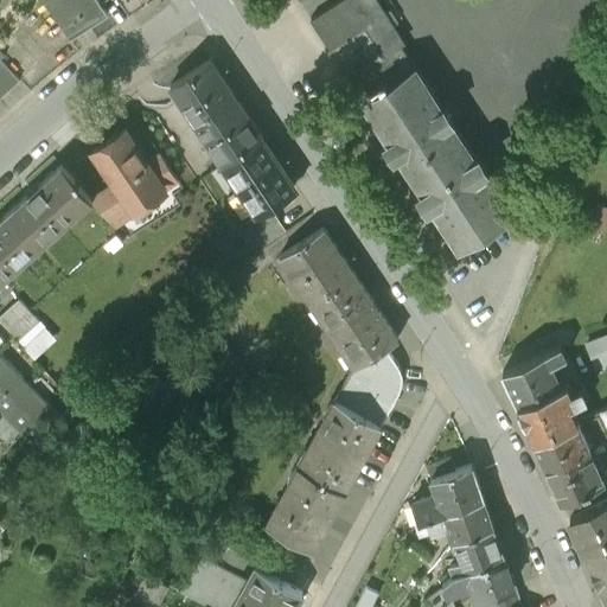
[(106,16),(95,0),(42,0),(69,39),(106,16)]
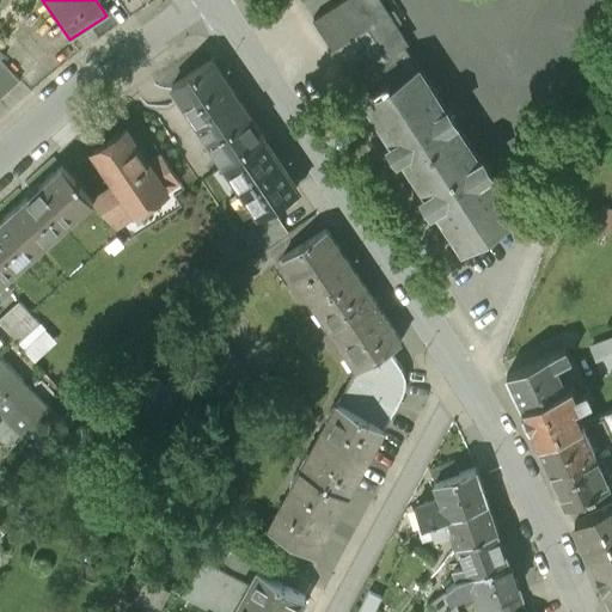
[(344,0),(313,22),(367,102),(418,67),(374,0),(344,0)]
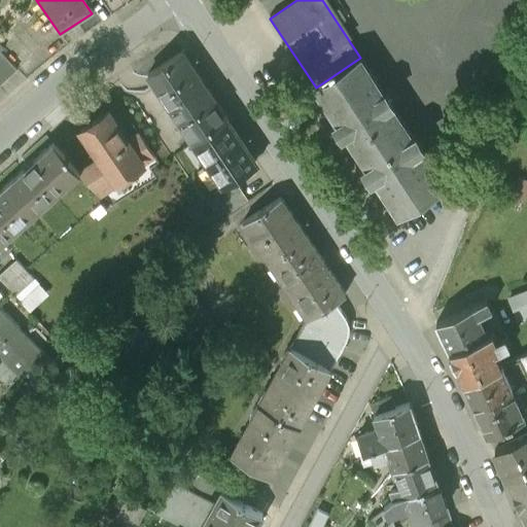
[(0,83),(16,69),(0,51),(4,47),(0,43),(0,83)]
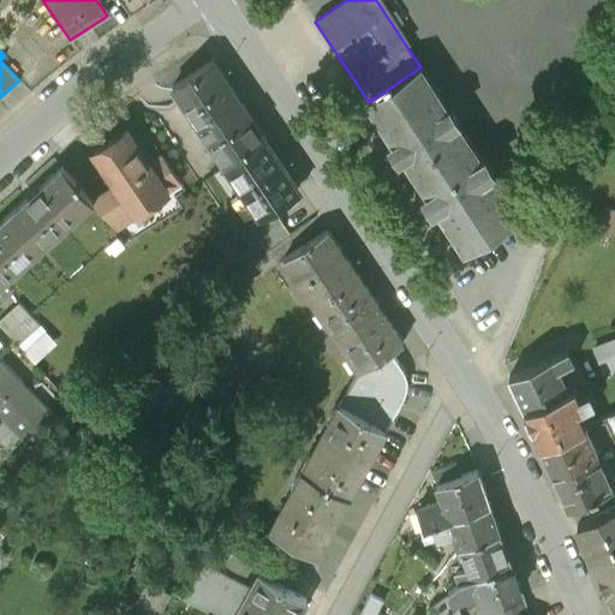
[(264,141),(213,61),(172,89),(225,167),(264,141)]
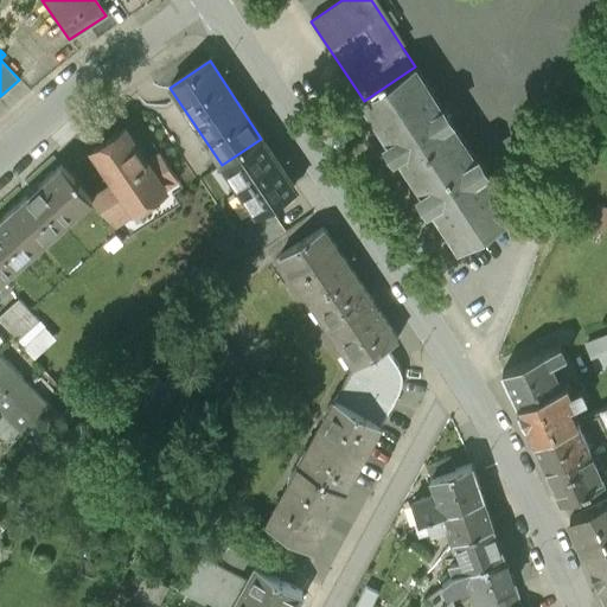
[(442,106),(415,66),(364,101),(390,140),(387,142),(390,148),(395,155),(398,153),(423,191),(421,192),(425,199),(429,206),(433,205),(458,244),(511,210),(485,170),(487,168),(478,154),(475,157),(451,119),(454,116),(446,103),(442,106)]
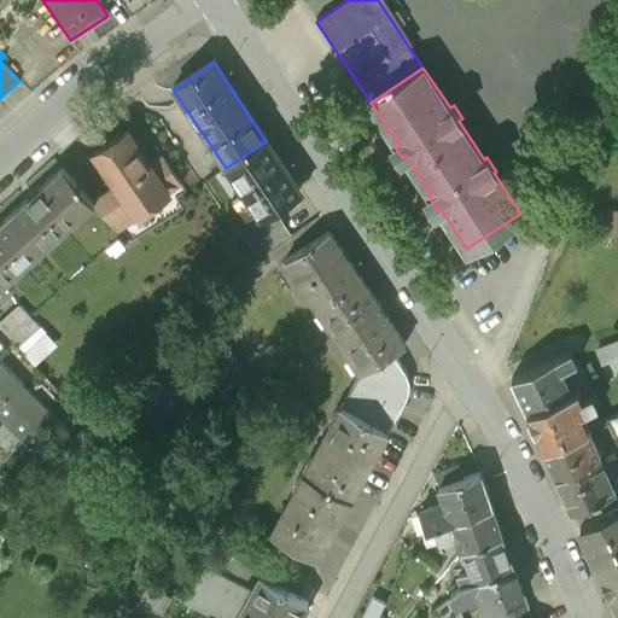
[(95,153),(118,187),(134,209),(135,208),(163,188),(167,186),(151,164),(128,130),(95,153)]
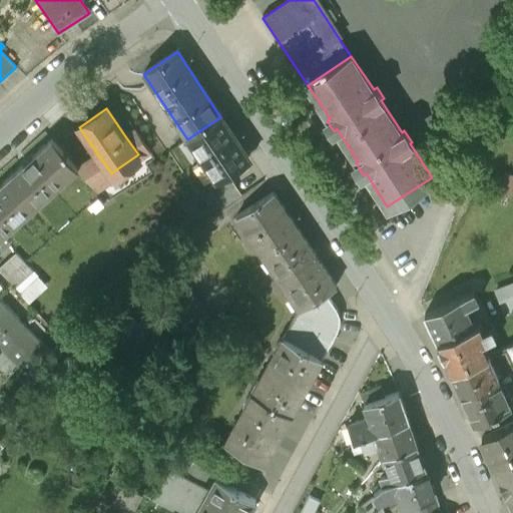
[(187,139),(202,161),(235,139),(220,117),(187,139)]
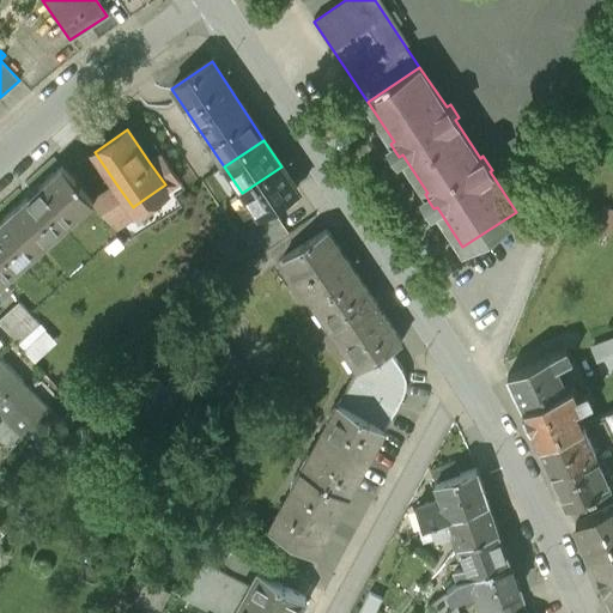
[(163,153),(150,163),(165,184),(162,187),(164,192),(181,181),(163,153)]
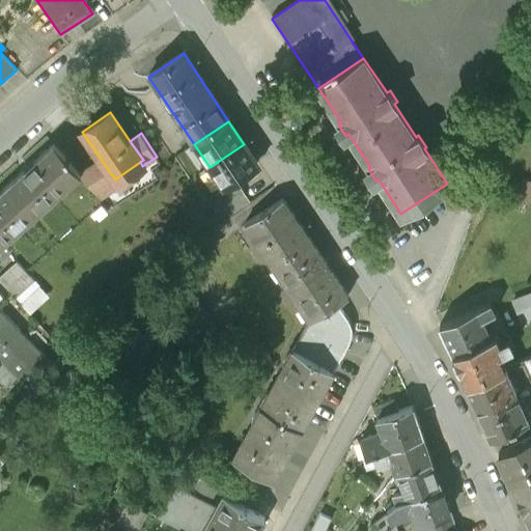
[(0,251),(18,235),(14,231),(54,195),(58,200),(82,178),(83,177),(82,176),(70,163),(72,161),(56,144),(35,163),(37,165),(26,175),(24,173),(0,194),(0,251)]
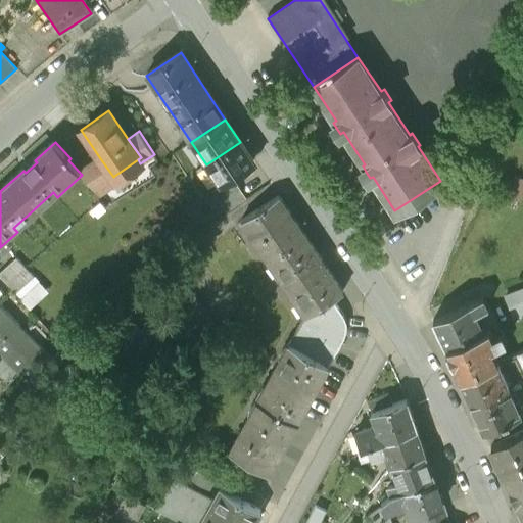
[(240,142),(206,164),(222,187),(232,181),(255,164),(240,142)]
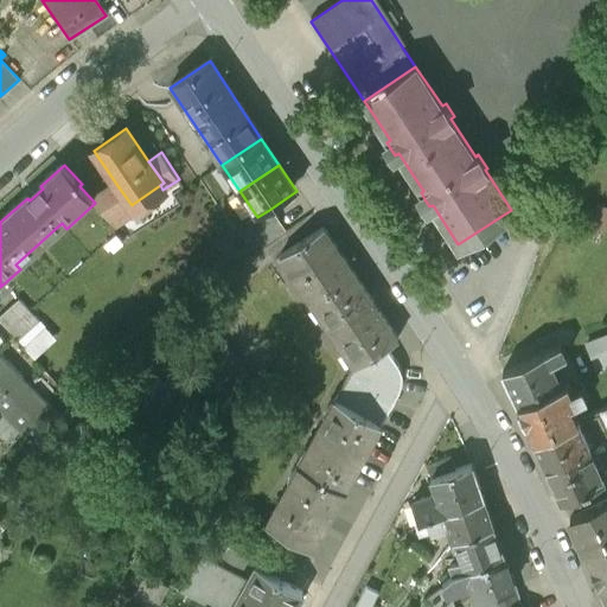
[(138,212),(133,204),(132,205),(116,184),(94,202),(95,203),(94,204),(114,228),(138,212)]
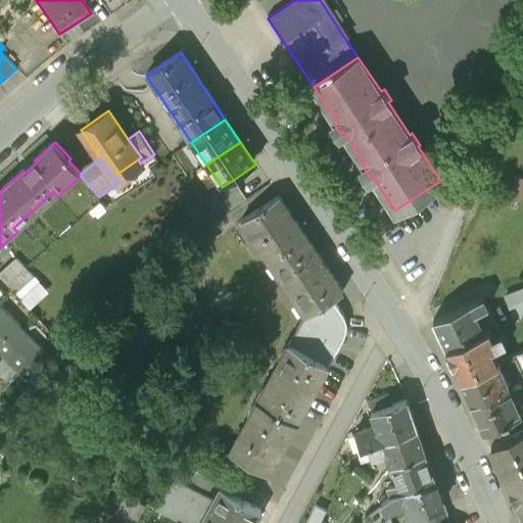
[(522,194),(522,178),(514,175),(507,192),(521,199),(522,194)]
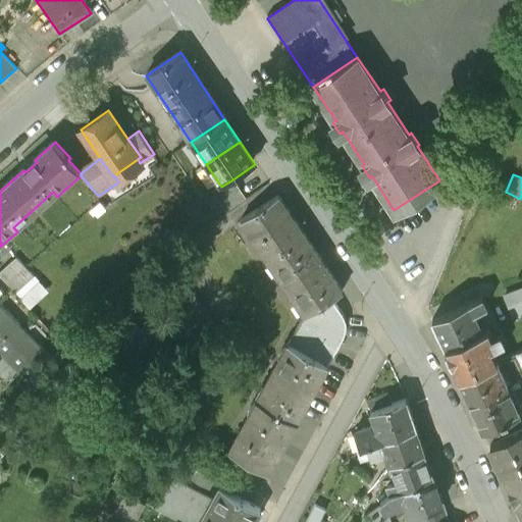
[(231,180),(221,187),(211,194),(225,214),(246,201),(231,180)]
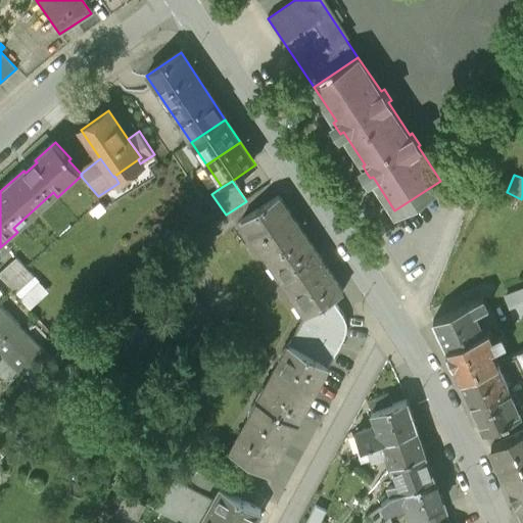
[(279,198),(241,224),(304,318),(305,319),(332,300),(342,294),(279,198)]
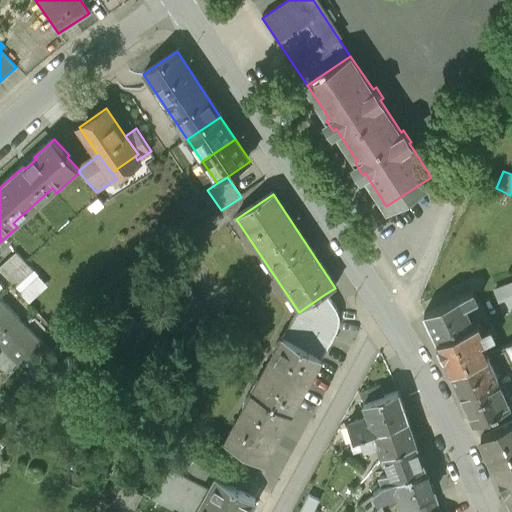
[(1,262),(27,300),(47,287),(22,249),(1,262)]
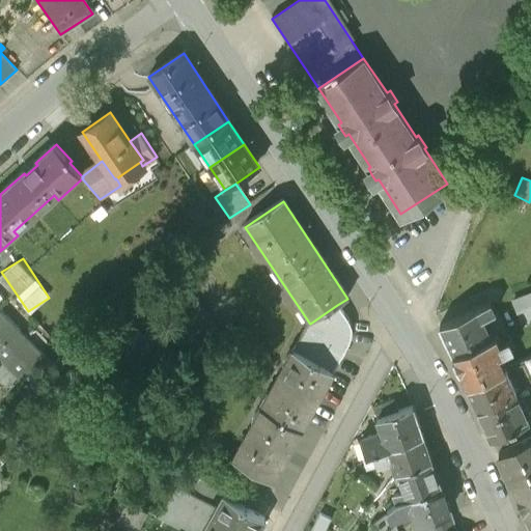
[(530,290),(510,300),(520,323),(530,317),(530,290)]
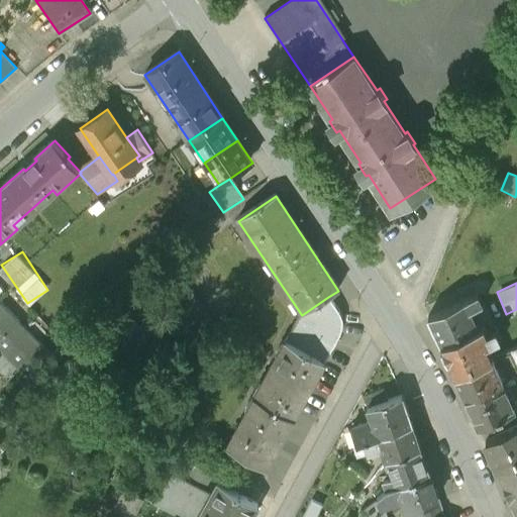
[(427,317),(440,345),(478,328),(477,327),(469,310),(481,304),(477,295),(427,317)]
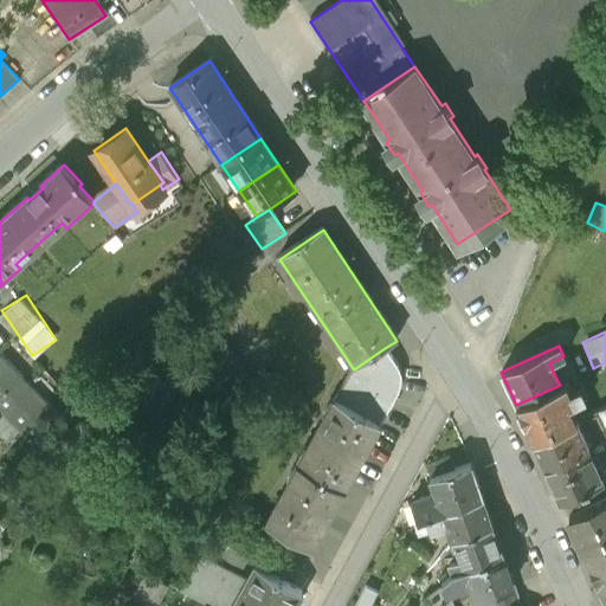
[(353,368),(334,401),(380,427),(399,392),(400,387),(401,381),(401,375),(399,369),(385,348),(354,369),(353,368)]
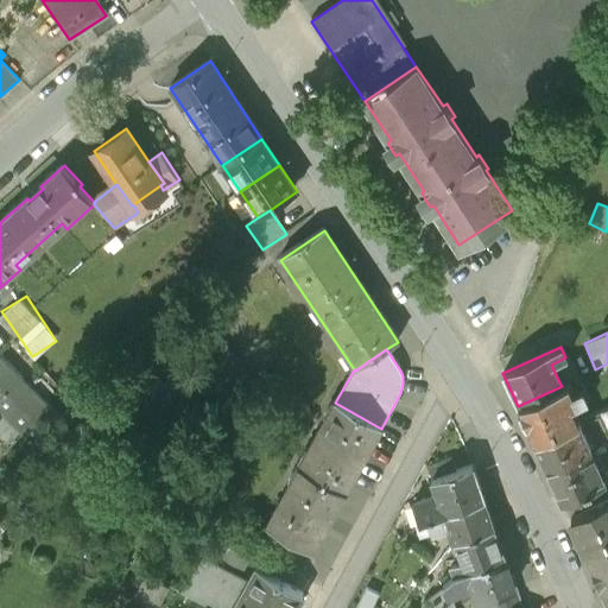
[(50,405),(0,353),(0,411),(7,418),(21,432),(50,405)]
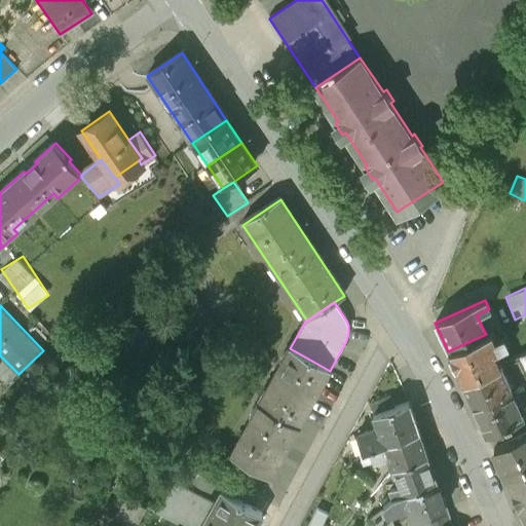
[(491,331),(485,333),(486,334),(448,351),(462,381),(499,364),(493,349),(508,343),(503,335),(495,338),(491,331)]
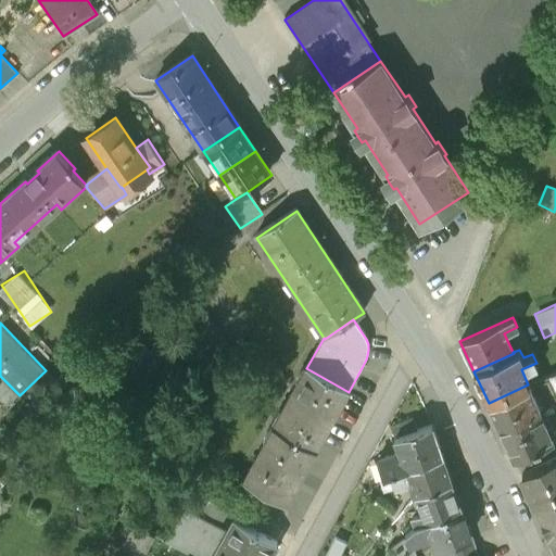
[(306,368),(274,430),(315,453),(349,392),(306,368)]
